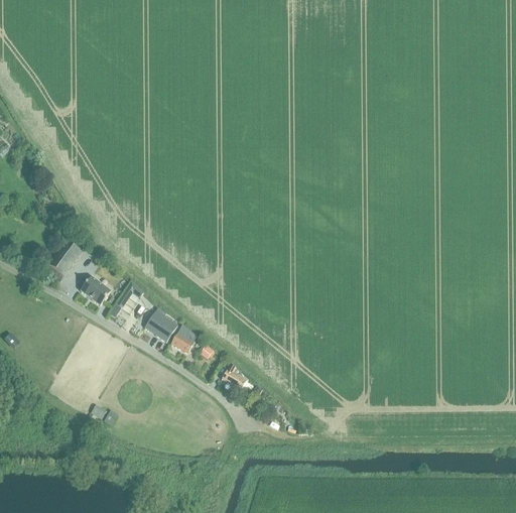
[(84,250),(68,239),(45,268),(60,280),(84,250)]
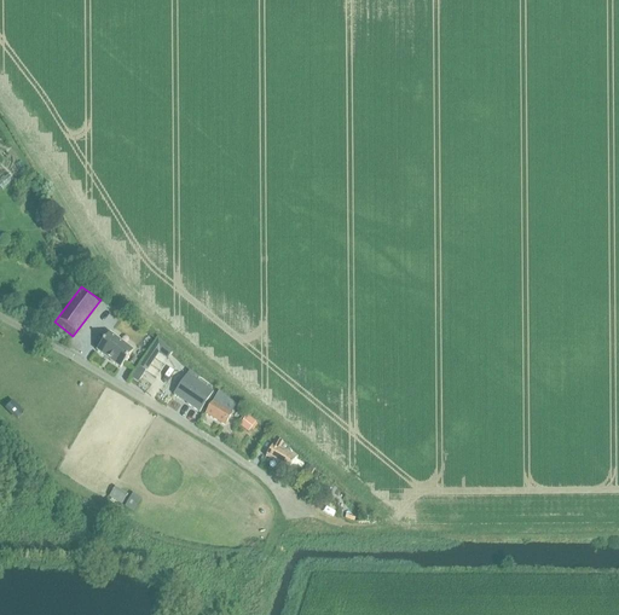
[(51,313),(41,307),(35,317),(45,323),(51,313)]
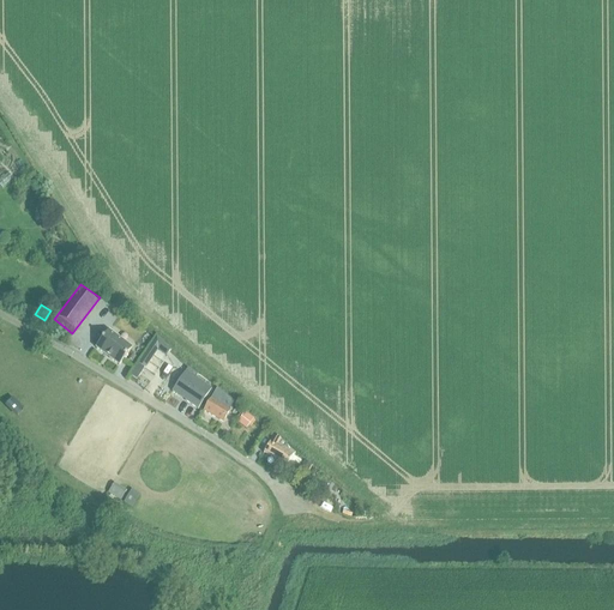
[(109,327),(96,345),(97,345),(100,348),(110,356),(119,362),(130,349),(122,343),(125,339),(121,338),(109,327)]
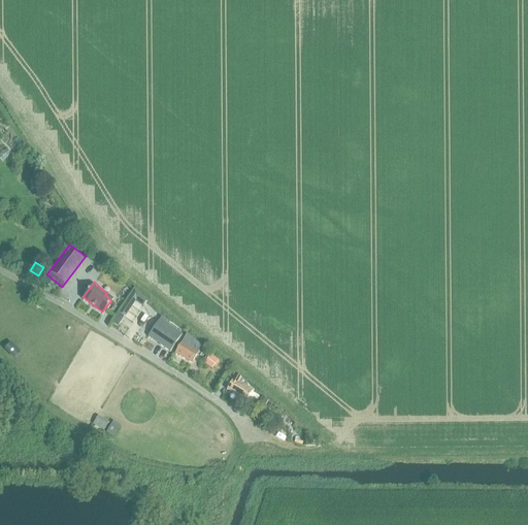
[(119,310),(125,315),(140,291),(134,287),(119,310)]
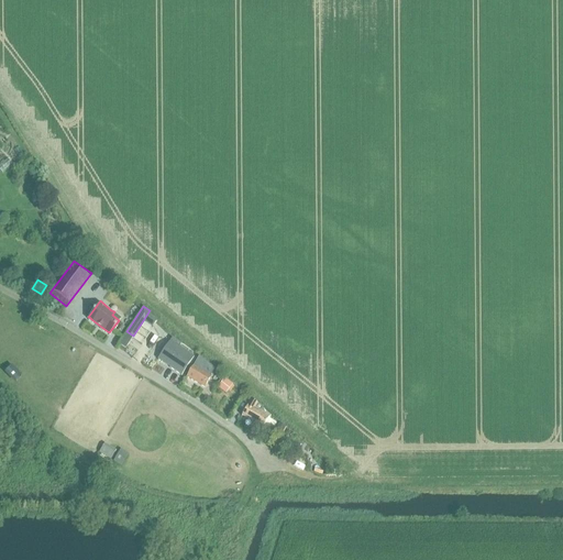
[(177,347),(172,343),(168,341),(157,357),(158,358),(159,357),(168,362),(168,361),(172,363),(169,365),(181,373),(194,354),(179,344),(177,347)]
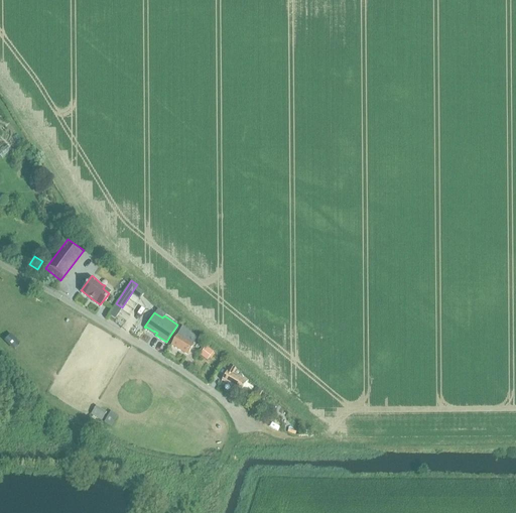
[(176,334),(171,343),(187,352),(192,343),(185,339),(189,331),(181,325),(176,334)]
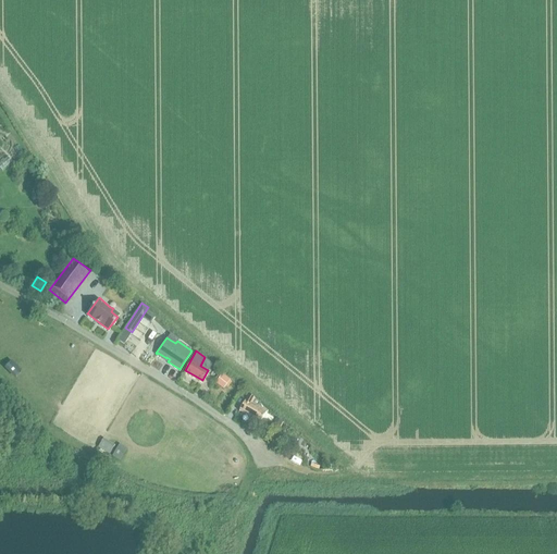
[(215,381),(223,388),(230,379),(222,373),(215,381)]
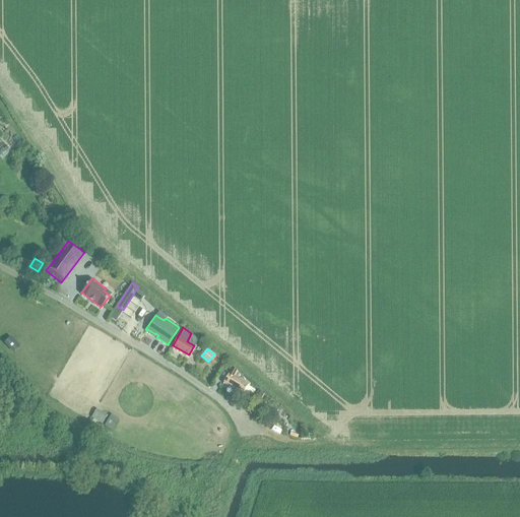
[(236,376),(239,371),(232,368),(229,373),(223,382),(252,398),(256,389),(249,385),(250,382),(236,376)]
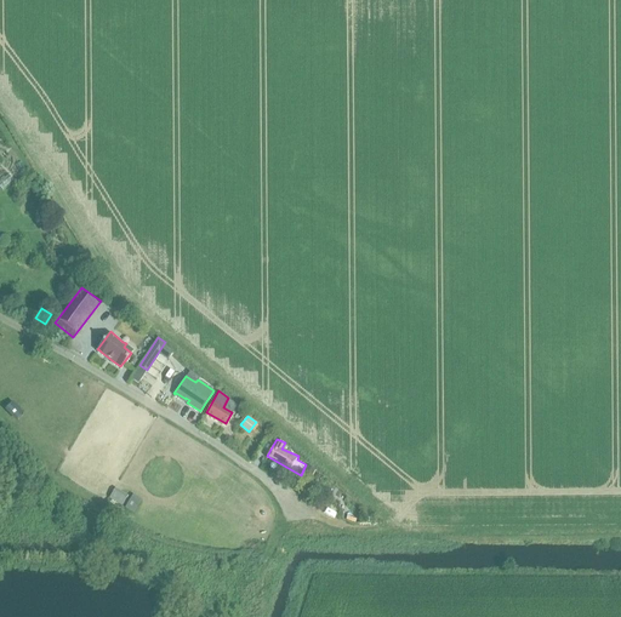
[(315,468),(308,464),(305,472),(312,476),(315,468)]
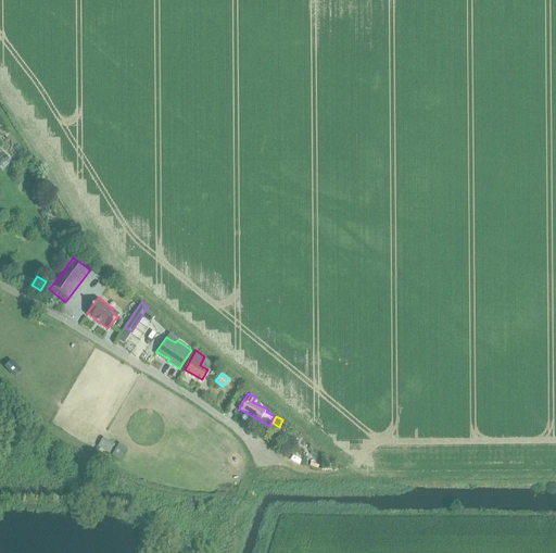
[(118,441),(112,452),(119,457),(126,445),(118,441)]
